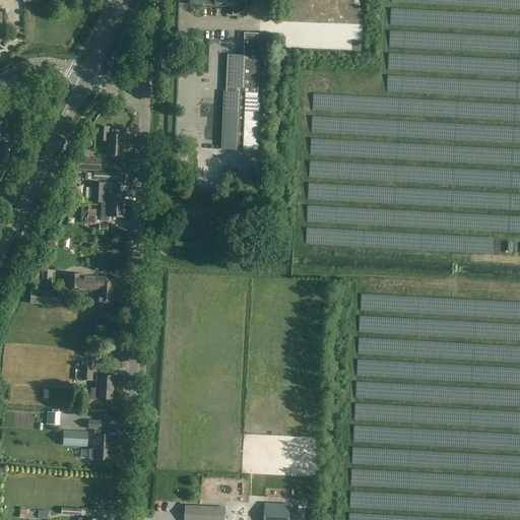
[(189,0),(189,5),(213,6),(213,7),(233,7),(232,15),(234,15),(235,15),(237,15),(238,14),(239,14),(241,13),(242,12),(243,11),(244,10),(245,9),(246,7),(246,6),(247,5),(247,3),(247,2),(239,1),(239,0),(189,0)]
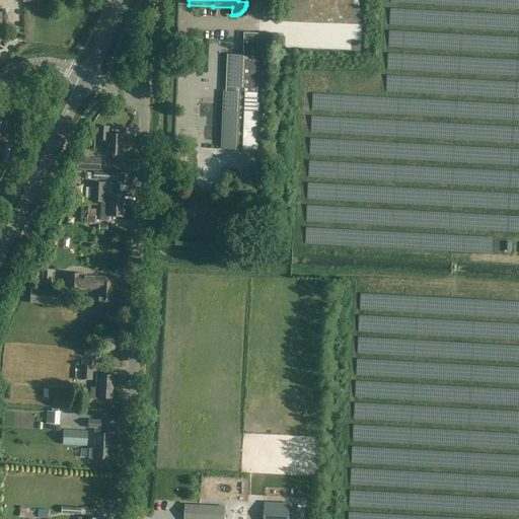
[(227,55),(226,87),(227,87),(226,92),(224,92),(221,149),(258,151),(261,93),(257,93),(260,61),(257,61),(258,34),(258,33),(244,32),(243,52),(244,52),(244,56),(227,55)]
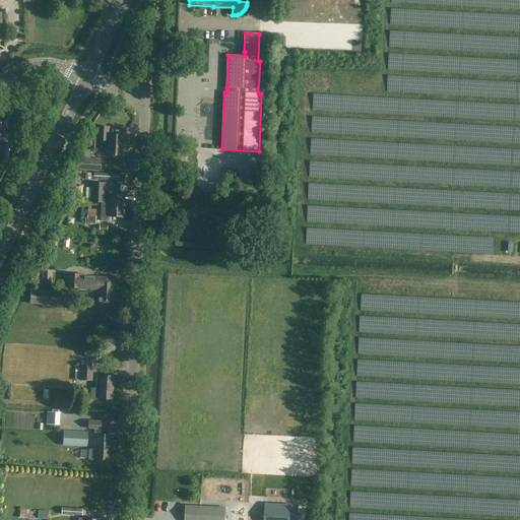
[(96,127),(96,140),(107,141),(106,155),(123,155),(124,135),(109,135),(109,127),(96,127)]
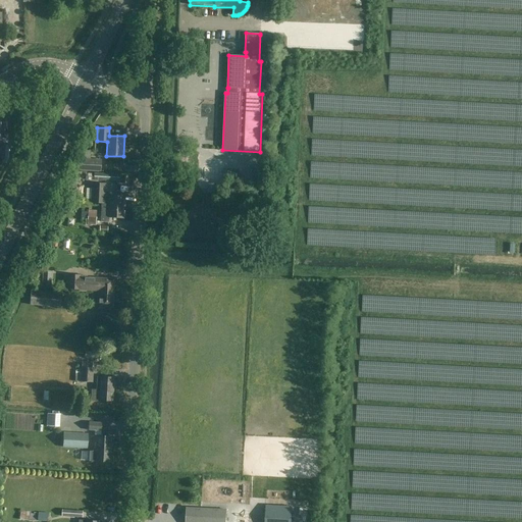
[(76,159),(75,170),(100,171),(101,160),(76,159)]
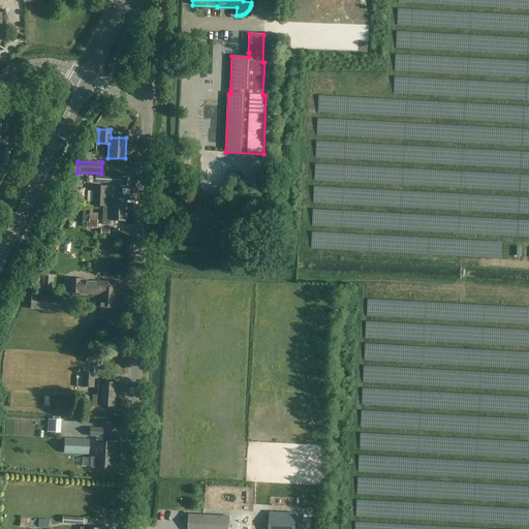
[(95,175),(94,183),(119,185),(120,176),(95,175)]
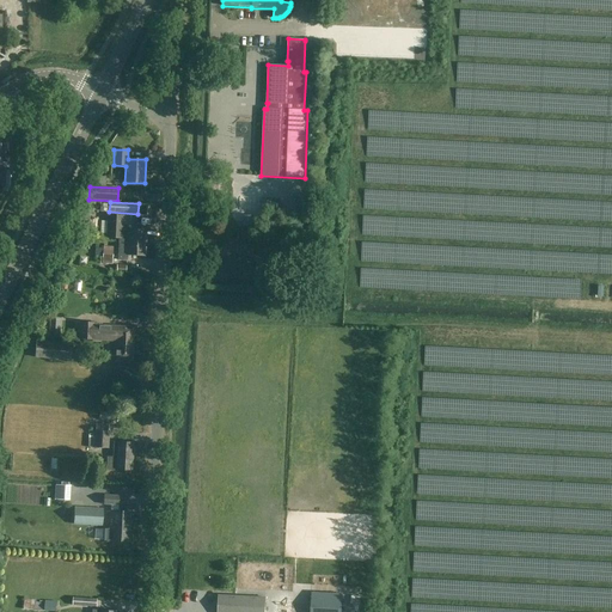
[(106,239),(118,239),(118,238),(132,239),(132,245),(144,246),(145,231),(126,230),(126,231),(122,231),(123,216),(108,215),(106,239)]
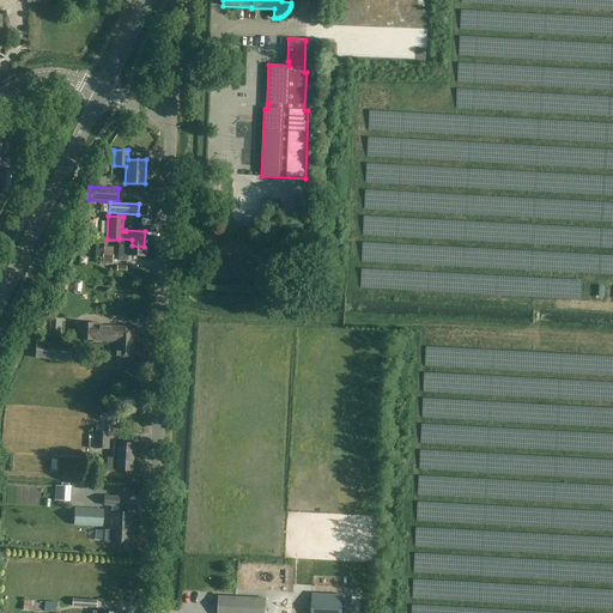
[(144,258),(144,247),(132,246),(132,240),(119,238),(119,240),(117,261),(127,262),(128,256),(144,258)]
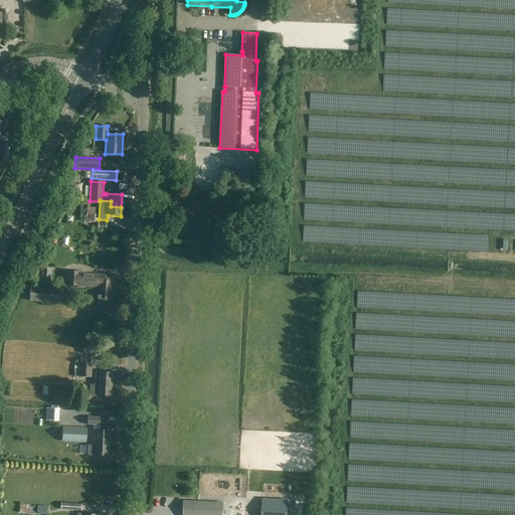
[(84,216),(84,217),(83,222),(95,222),(96,207),(87,207),(87,210),(80,210),(80,216),(84,216)]
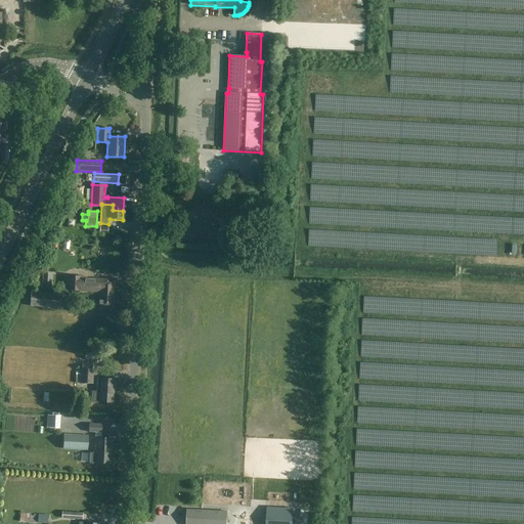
[(52,273),(43,273),(42,287),(51,287),(52,273)]
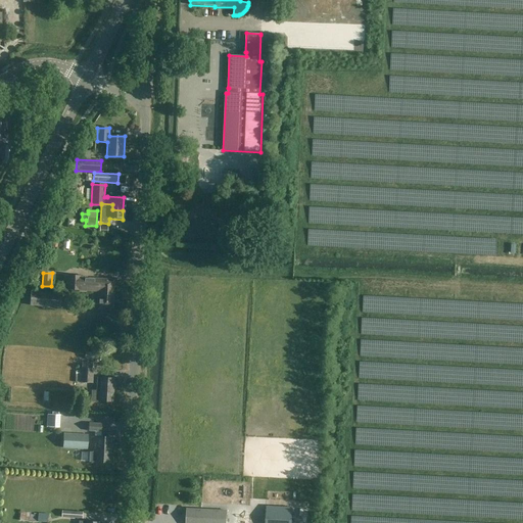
[(97,281),(86,280),(86,276),(68,275),(67,289),(80,290),(80,291),(97,292),(96,294),(113,295),(113,280),(98,280),(97,281)]
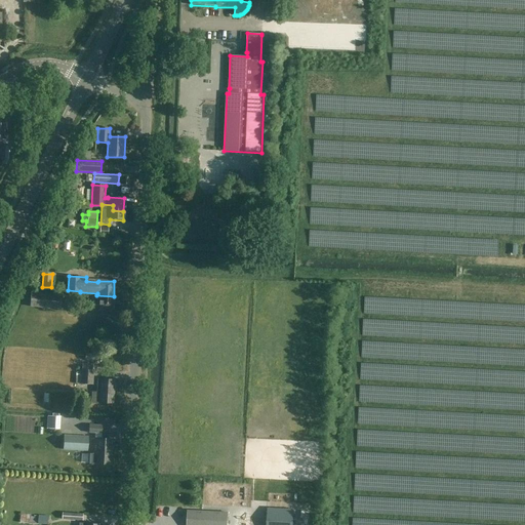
[(63,294),(31,292),(30,308),(61,311),(63,294)]
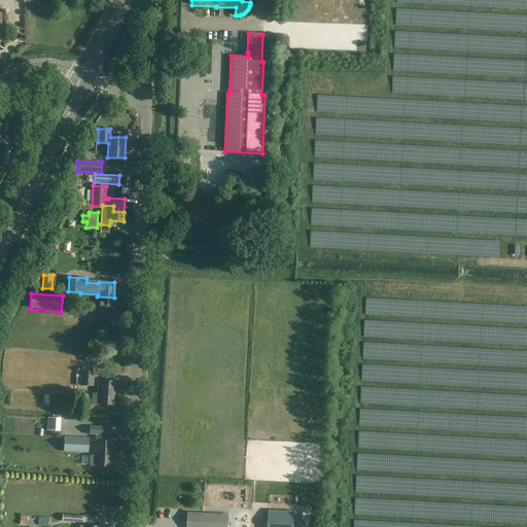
[(114,297),(97,296),(97,311),(113,312),(114,297)]
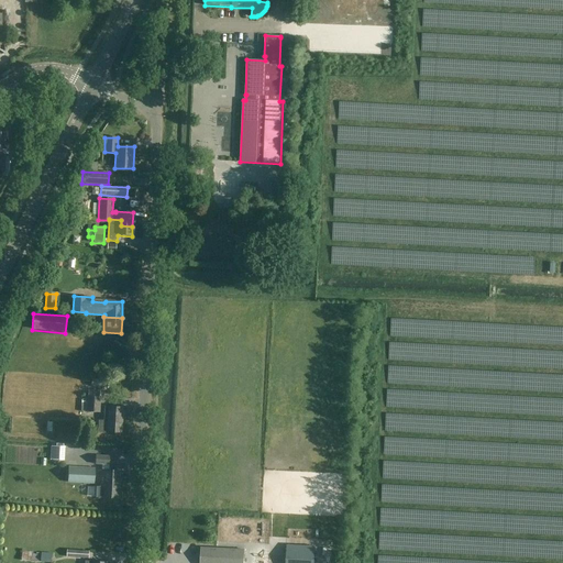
[(101,398),(87,397),(81,397),(81,411),(100,412),(101,398)]
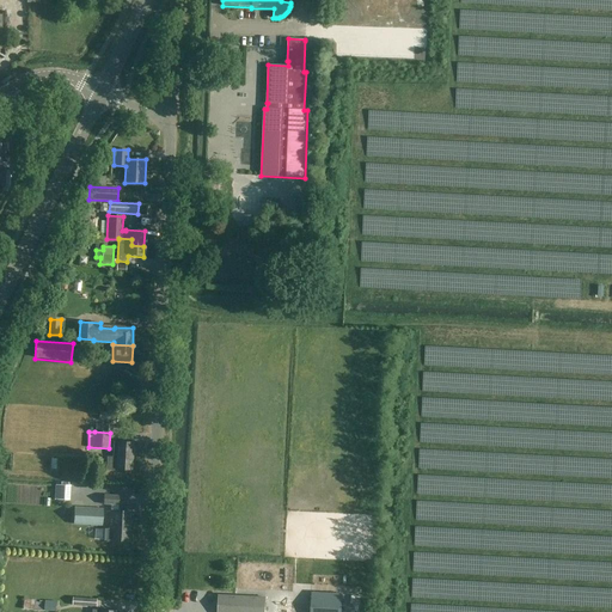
[(133,442),(115,441),(114,441),(112,458),(106,458),(106,469),(132,470),(133,442)]
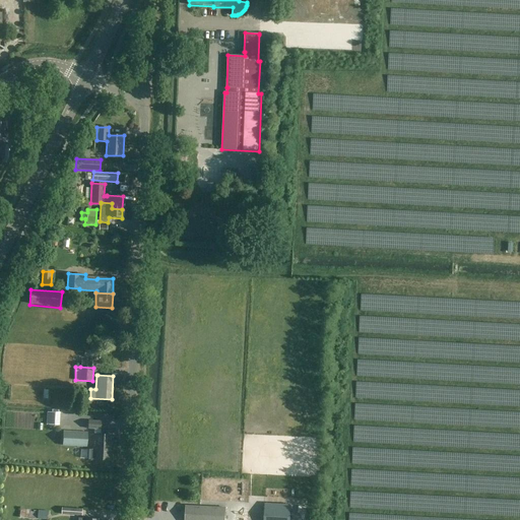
[(101,421),(88,421),(87,429),(101,430),(101,421)]
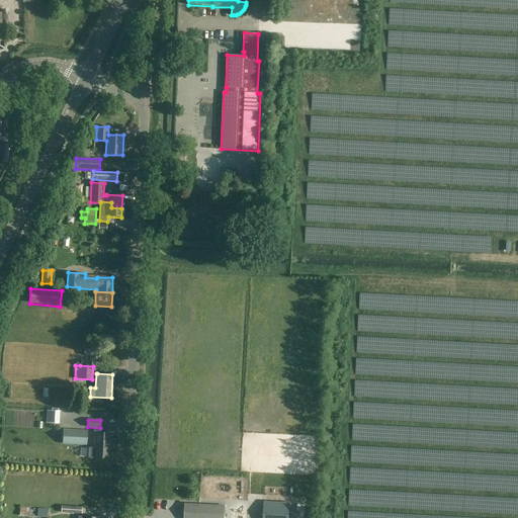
[(87,431),(66,430),(66,443),(86,444),(87,431)]
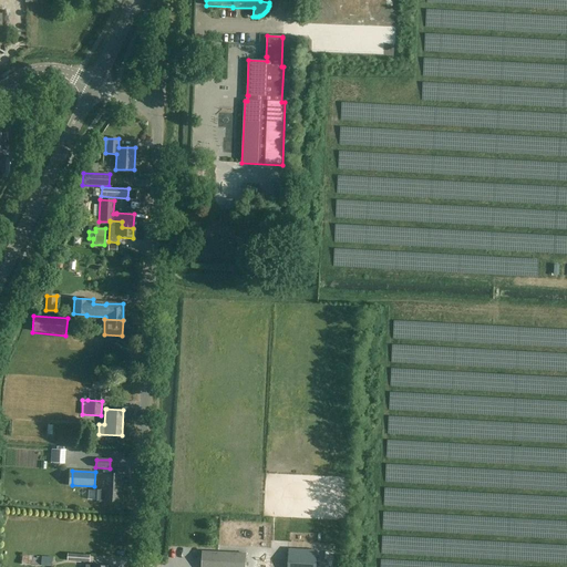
[(96,491),(96,501),(119,502),(120,474),(102,474),(101,491),(96,491)]
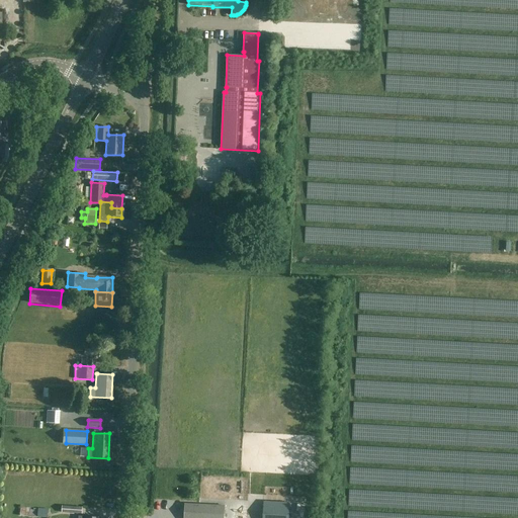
[(264,502),(262,517),(289,517),(290,503),(264,502)]
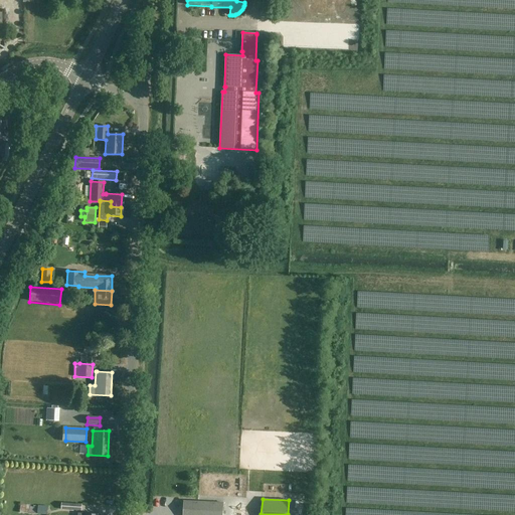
[(176,508),(176,500),(168,501),(169,508),(176,508)]
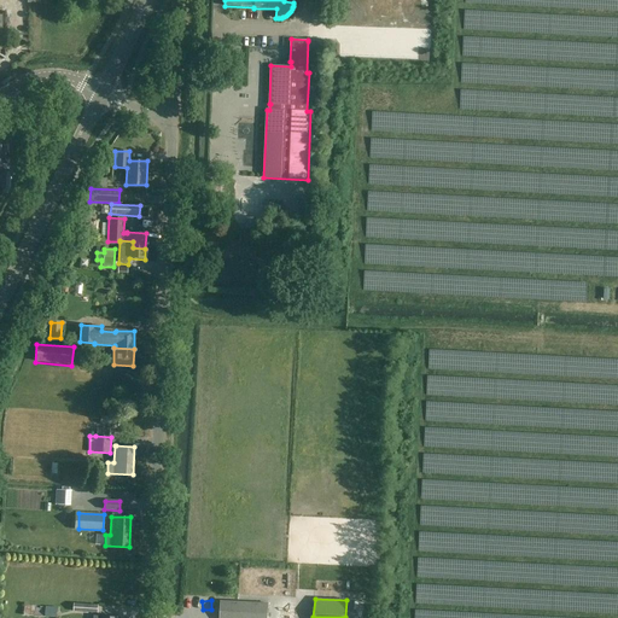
[(221,600),(221,617),(254,617),(255,606),(244,606),(244,600),(221,600)]
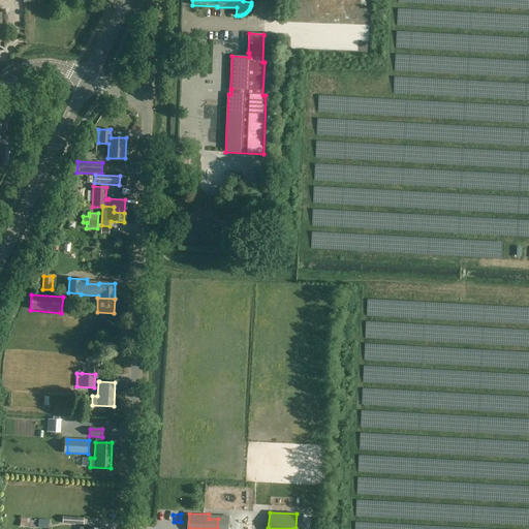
[(63,524),(84,525),(85,518),(63,517),(63,524)]
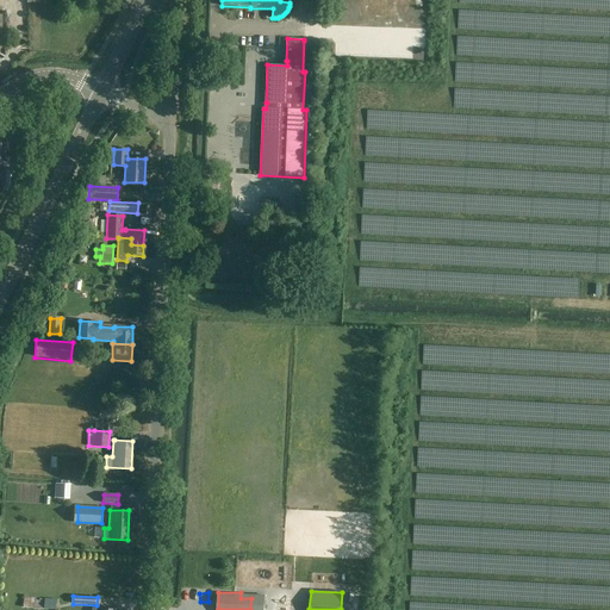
[(37,598),(25,597),(24,608),(36,609),(36,608),(45,608),(45,609),(56,609),(57,599),(45,598),(45,601),(37,601),(37,598)]
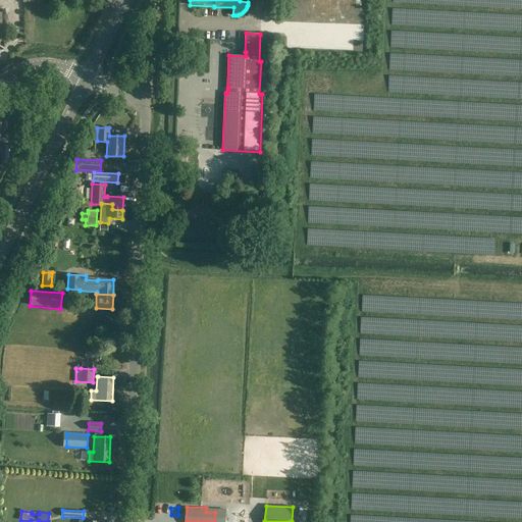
[(215,521),(228,521),(228,513),(215,513),(215,521)]
